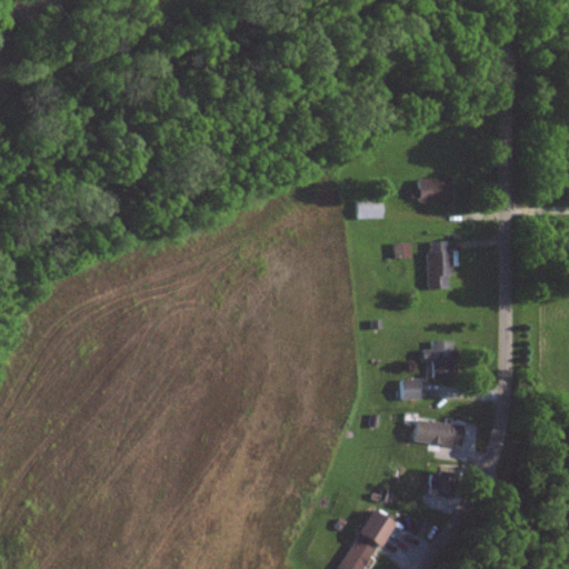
[(448,202),(448,180),(417,181),(417,202),(448,202)]
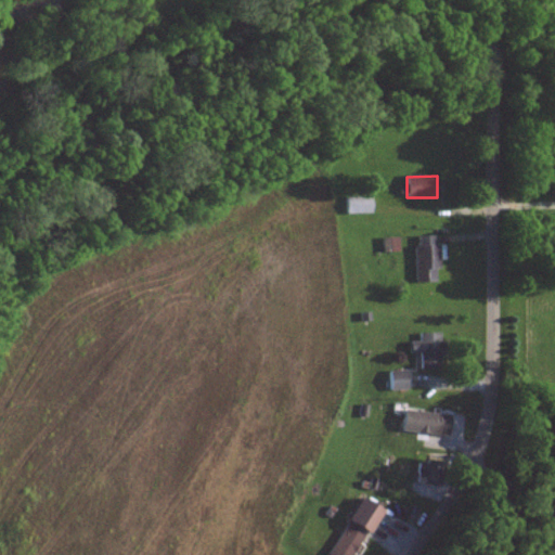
[(347,215),(374,214),(373,197),(346,197),(347,215)]
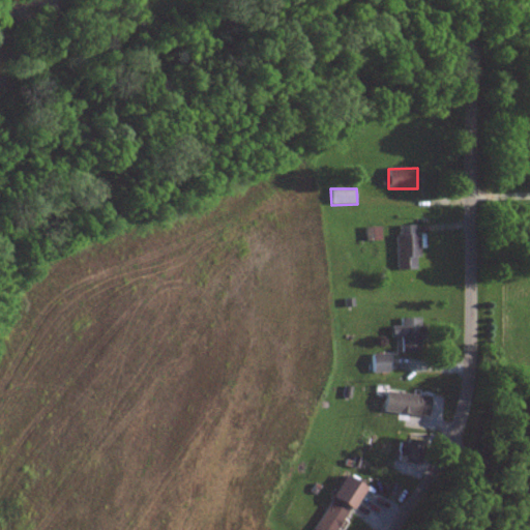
[(415,226),(400,226),(400,235),(395,235),(396,270),(416,270),(416,258),(420,258),(419,234),(416,234),(415,226)]
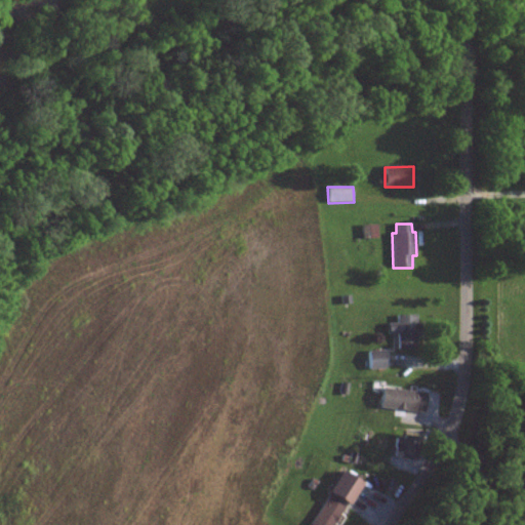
[(399,350),(419,349),(418,315),(397,316),(397,323),(388,323),(389,335),(398,335),(399,350)]
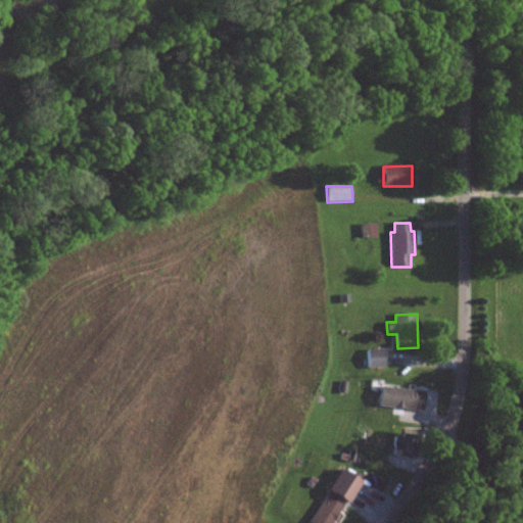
[(367,350),(368,369),(384,369),(384,349),(367,350)]
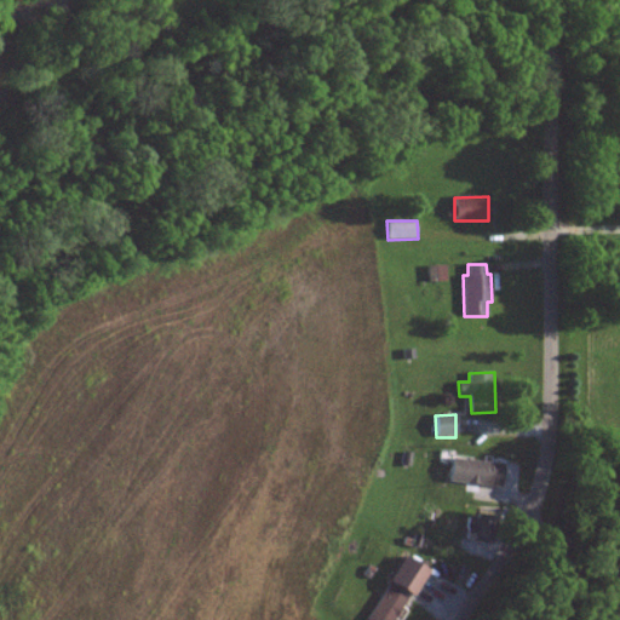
[(503,484),(503,461),(449,459),(449,482),(503,484)]
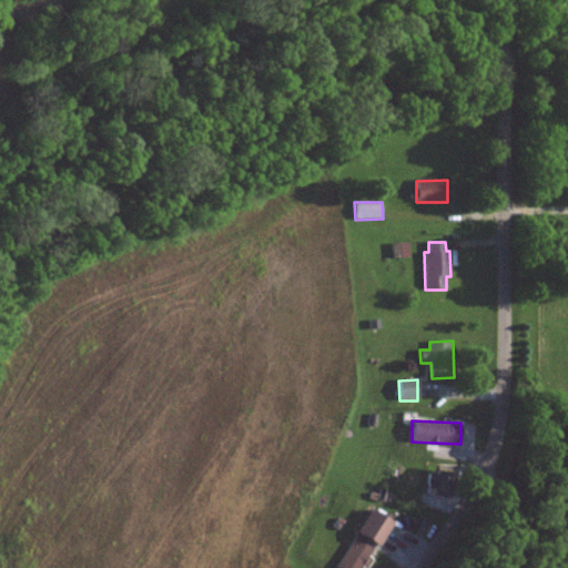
[(449,494),(447,494),(448,476),(427,474),(425,496),(449,498),(449,494)]
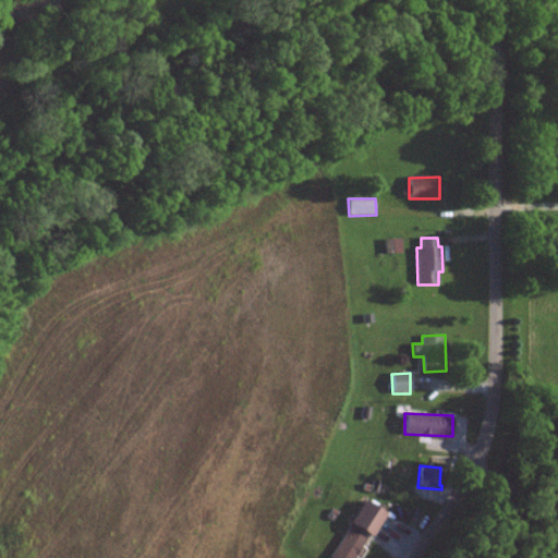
[(385,513),(364,499),(348,523),(368,537),(385,513)]
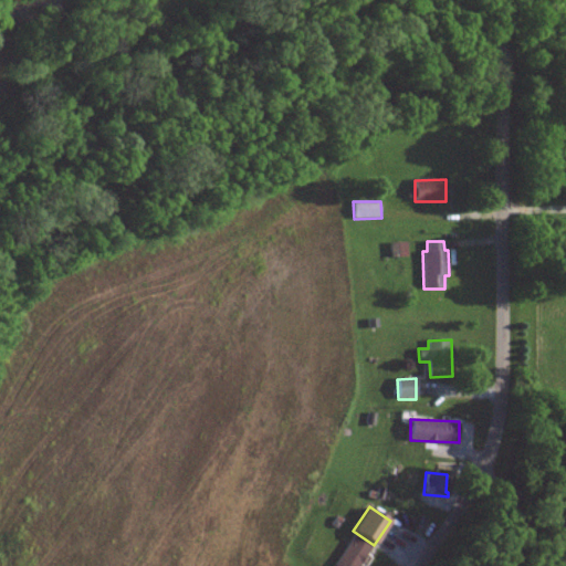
[(358,565),(373,545),(355,533),(334,565),(336,565),(358,565)]
